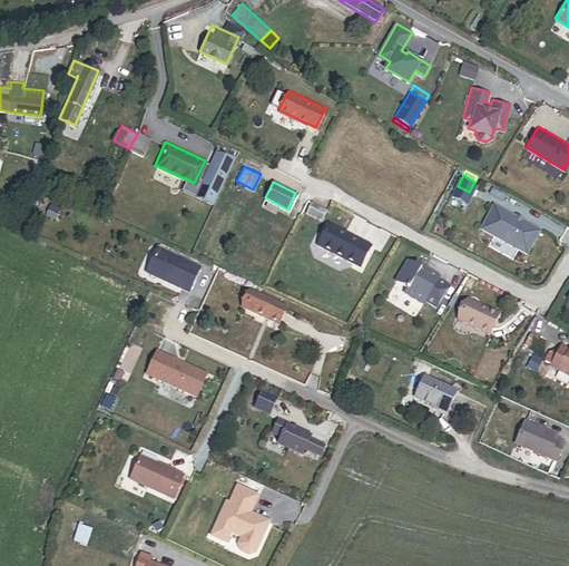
[(286,215),(287,212),(264,201),(263,203),(286,215)]
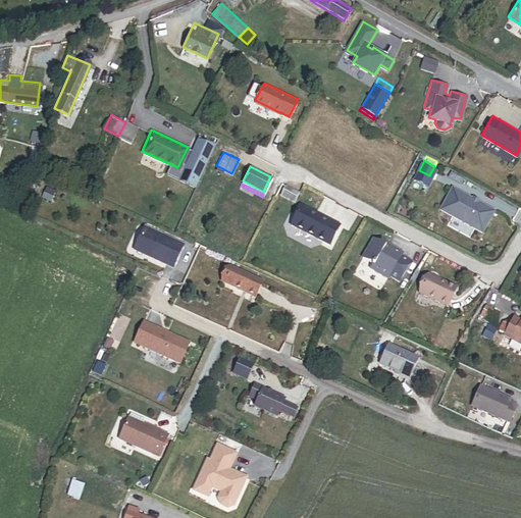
[(297,190),(284,184),(279,193),(293,199),(297,190)]
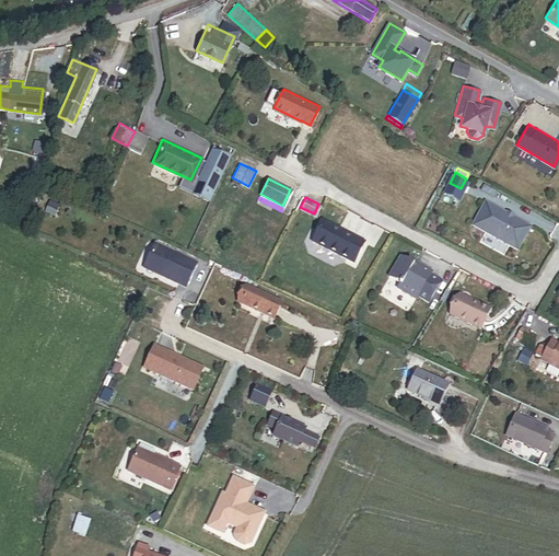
[(530,223),(485,198),(472,222),(516,247),(530,223)]
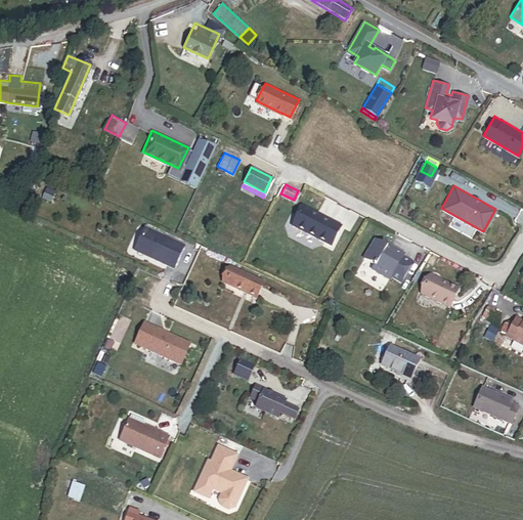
[(341,226),(302,206),(292,224),(332,246),(341,226)]
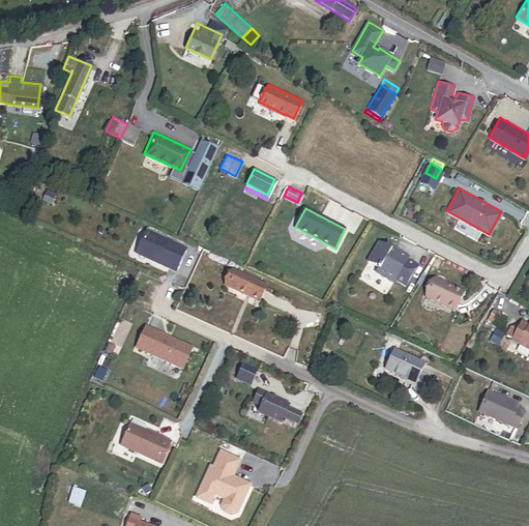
[(185,245),(146,227),(135,251),(174,268),(185,245)]
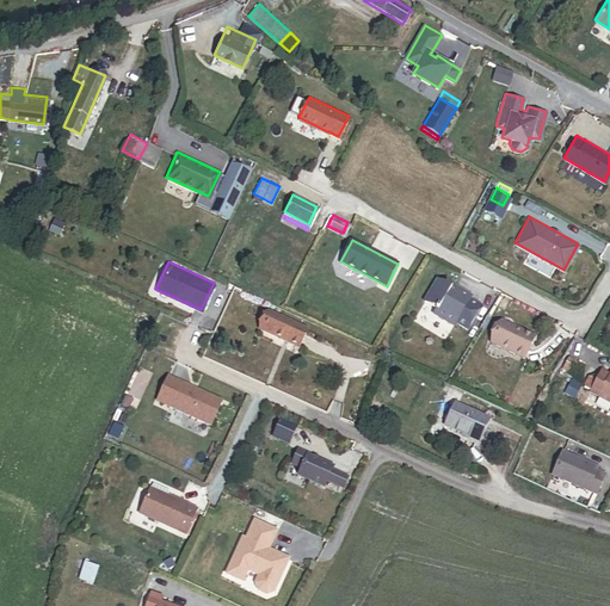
[(470,292),(451,282),(450,285),(436,276),(421,298),(436,307),(433,311),(451,323),(470,292)]
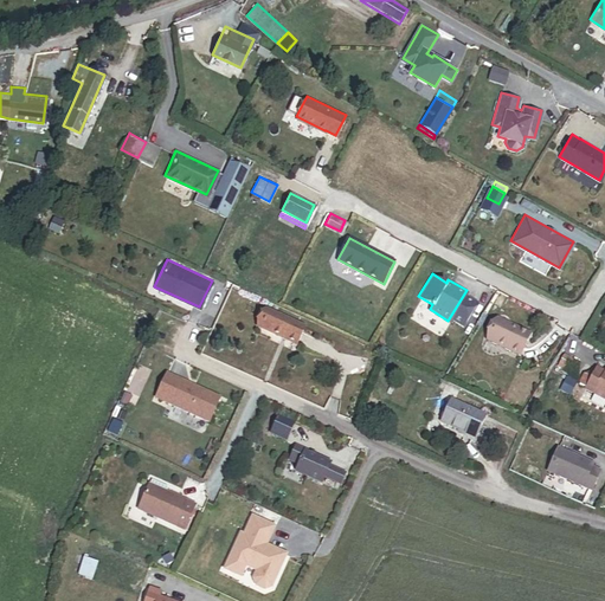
[(262,324),(298,340),(307,323),(269,307),(262,324)]
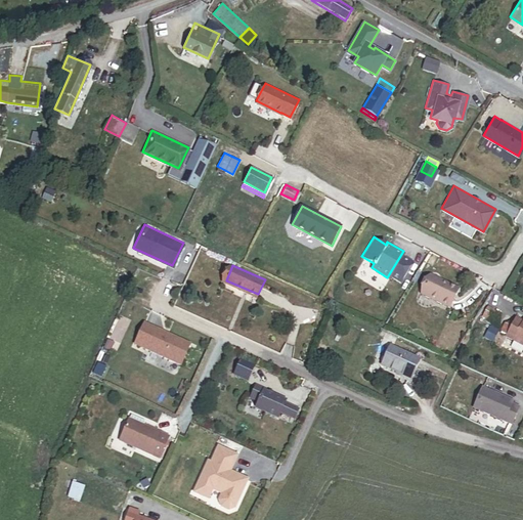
[(451,305),(460,288),(431,273),(423,291),(451,305)]
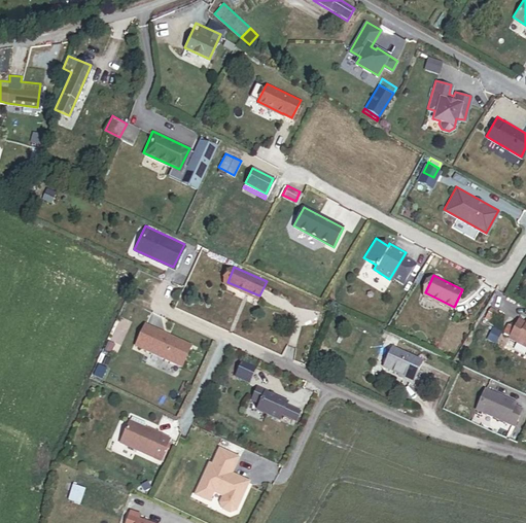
[(502,313),(489,305),(483,316),(497,324),(502,313)]
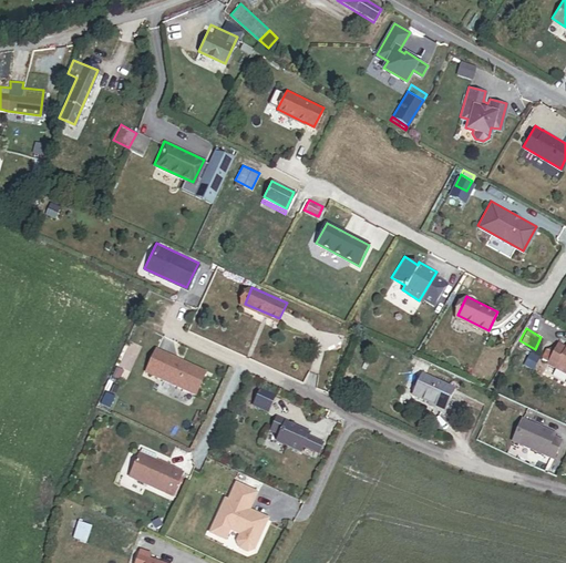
[(565,346),(557,341),(553,350),(545,347),(541,356),(548,360),(547,361),(565,370),(565,346)]
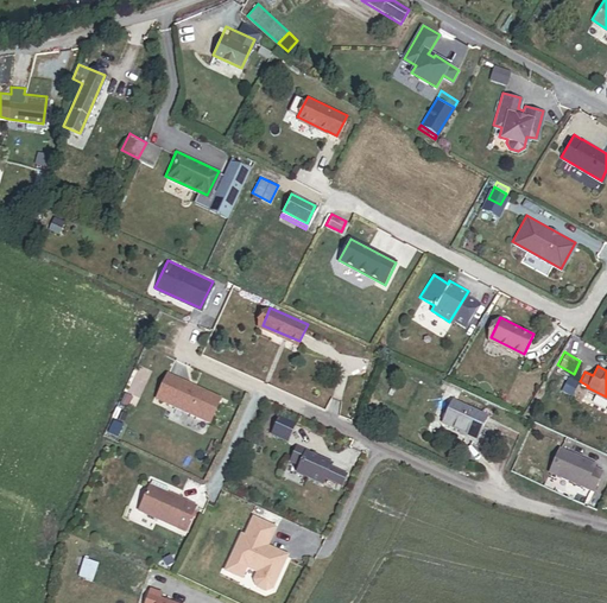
[(193,383),(166,372),(165,374),(191,386),(193,383)]
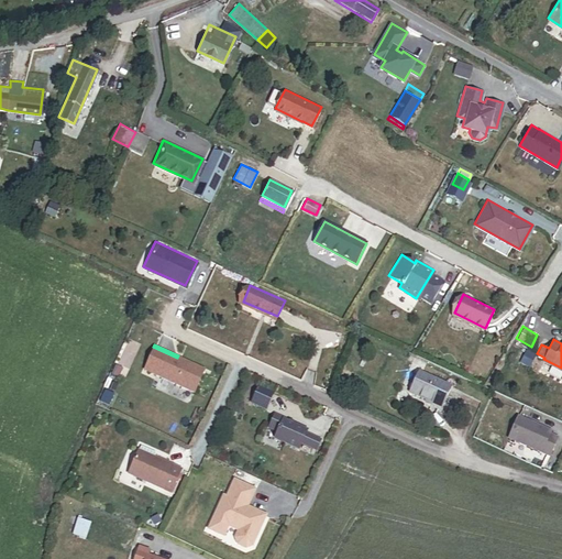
[(153,347),(144,368),(193,390),(202,366),(178,355),(177,358),(153,347)]
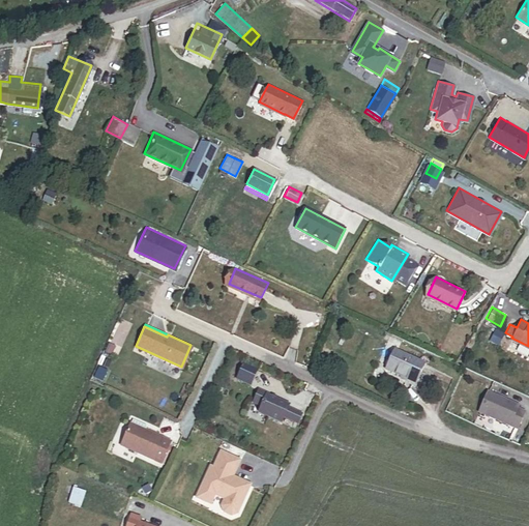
[(418,381),(428,361),(400,348),(391,367),(409,375),(408,376),(418,381)]
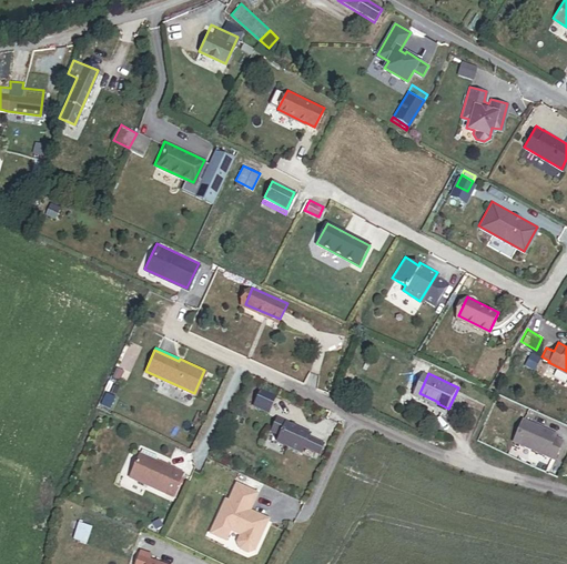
[(261,389),(254,404),(269,411),(275,395),(261,389)]
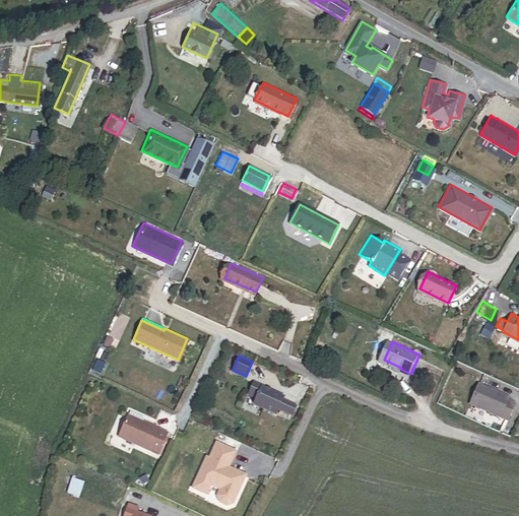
[(256,380),(248,377),(243,389),(252,392),(249,398),(271,407),(273,401),(282,405),(286,395),(276,392),(277,389),(256,381),(256,380)]
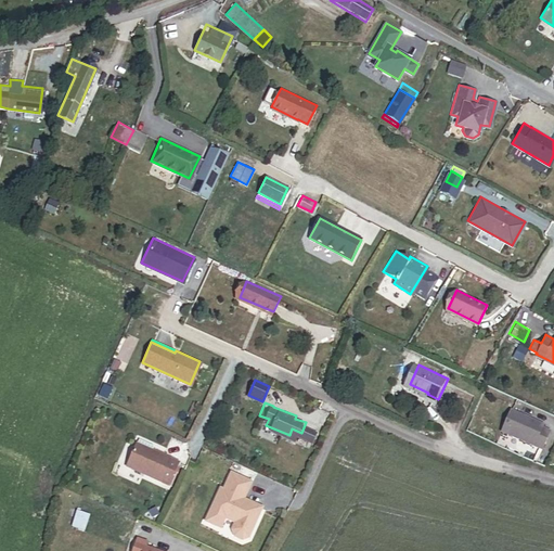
[(544,446),(552,428),(543,424),(544,421),(513,407),(504,427),(544,446)]
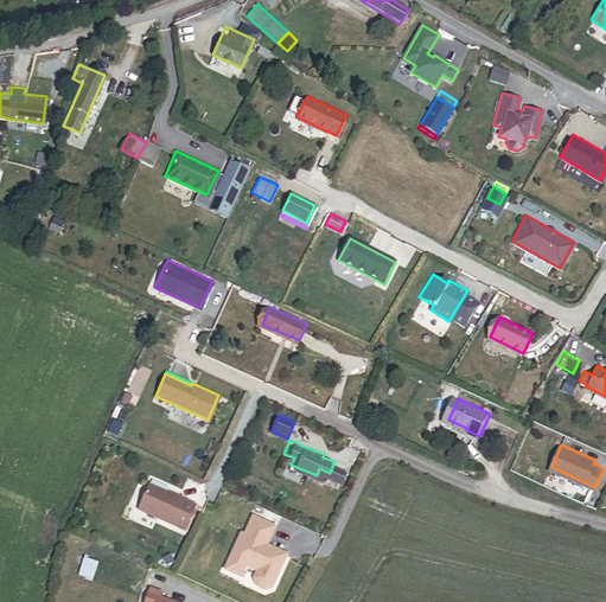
[(340,463),(335,461),(330,473),(336,475),(340,463)]
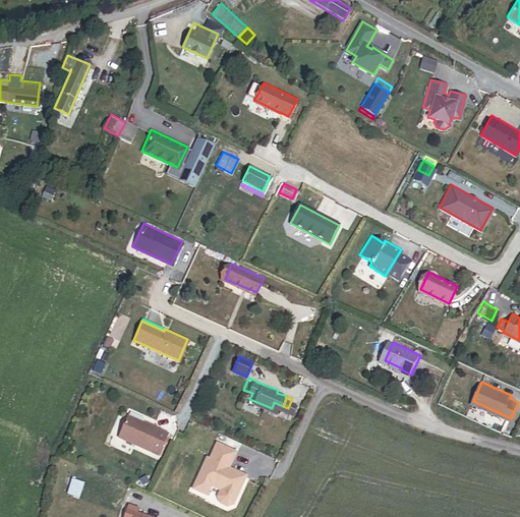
[(143,416),(129,409),(118,436),(157,453),(167,432),(141,420),(143,416)]
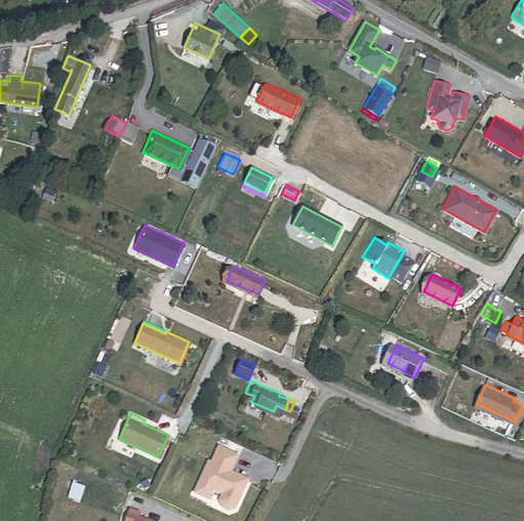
[(237,453),(217,445),(211,462),(208,461),(195,490),(209,496),(213,487),(224,491),(220,498),(223,505),(230,508),(236,505),(247,477),(235,472),(235,474),(229,471),(230,469),(237,453)]
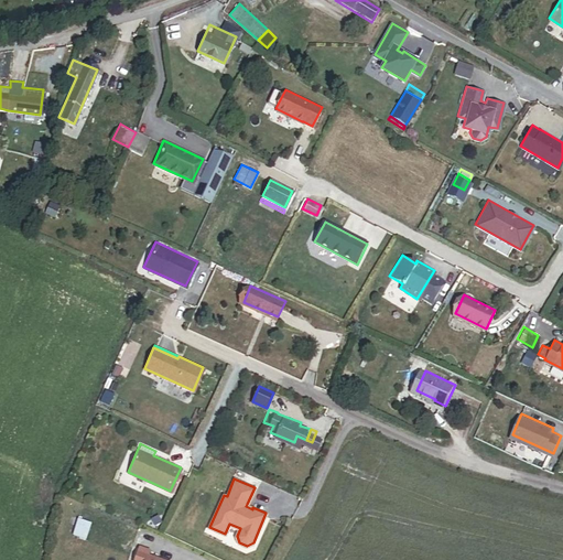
[(144,559),(148,553),(149,549),(140,546),(133,559),(144,559)]
